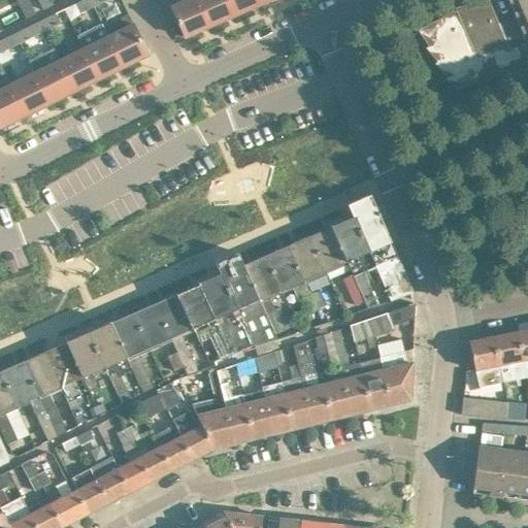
[(37,0),(43,10),(54,5),(51,0),(37,0)]
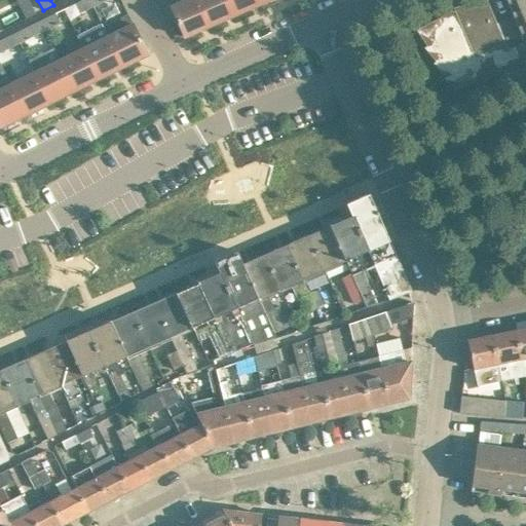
[(78,14),(94,6),(90,0),(82,0),(73,5),(78,14)]
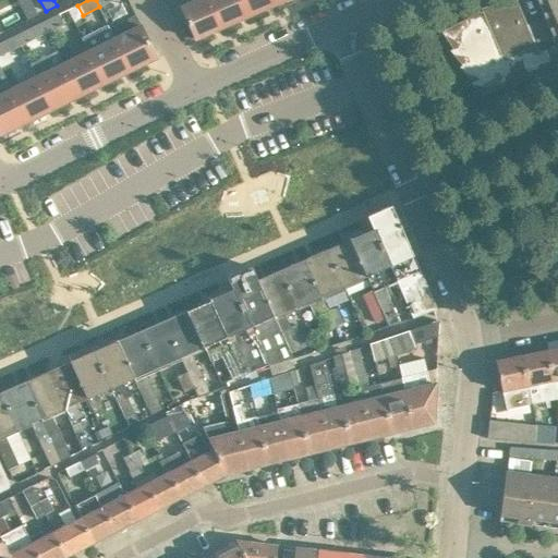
[(196,40),(223,28),(210,0),(196,0),(182,7),(196,40)]
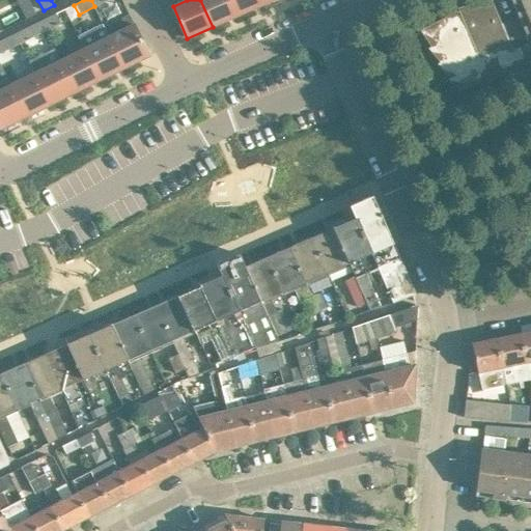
[(230,0),(200,0),(213,27),(238,16),(230,0)]
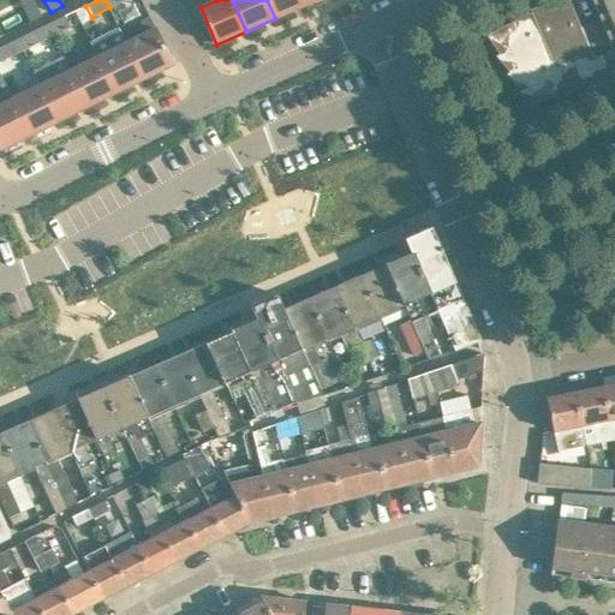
[(267,0),(275,18),(304,5),(302,0),(267,0)]
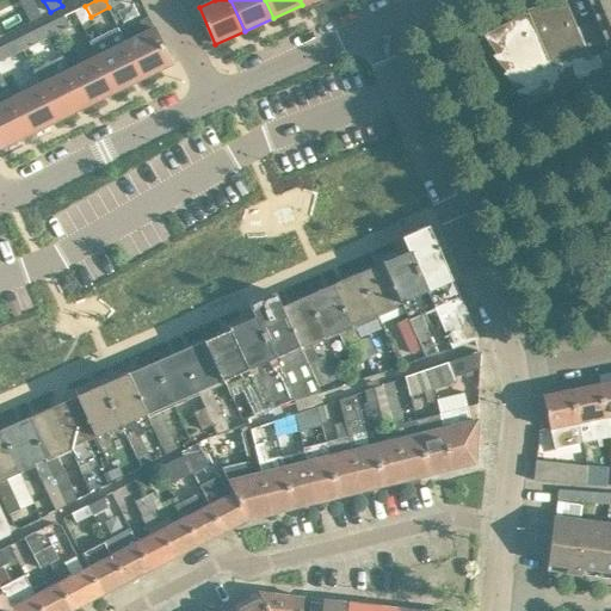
[(587,51),(576,26),(565,0),(549,0),(516,14),(517,18),(500,26),(493,30),(487,34),(483,35),(495,54),(493,55),(506,72),(503,74),(518,90),(516,92),(530,104),(554,98),(582,86),(581,82),(590,79),(591,82),(610,73),(605,60),(599,47),(587,51)]
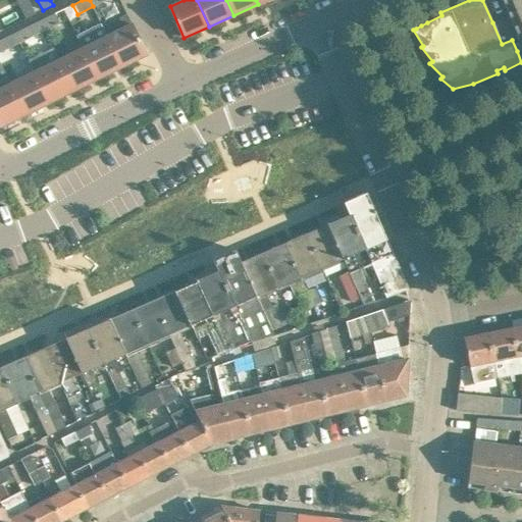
[(521,0),(503,0),(509,14),(521,45),(521,0)]
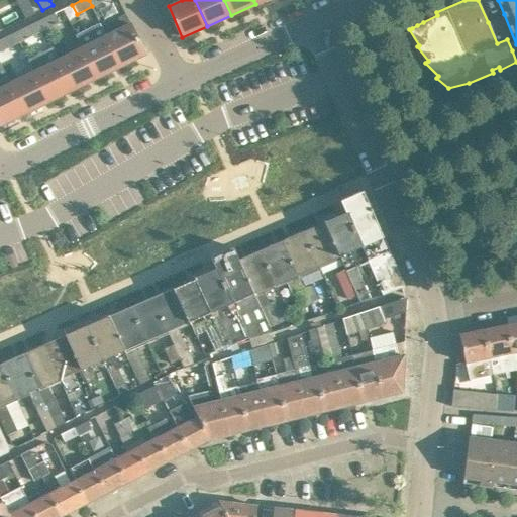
[(55,13),(39,20),(43,30),(59,22),(55,13)]
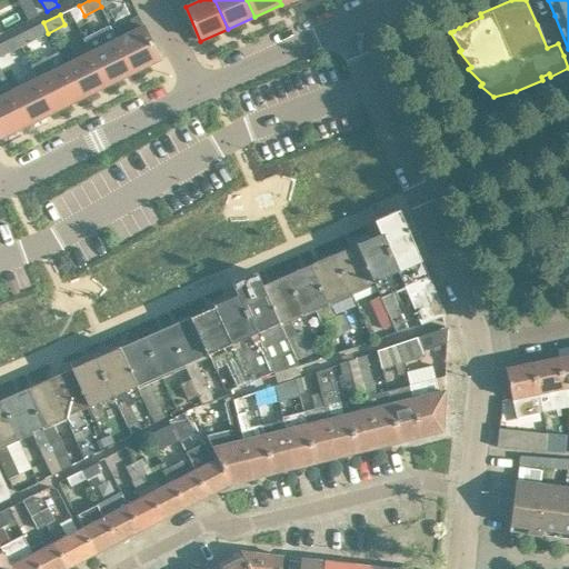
[(139,16),(112,29),(133,72),(160,59),(143,27),(139,16)]
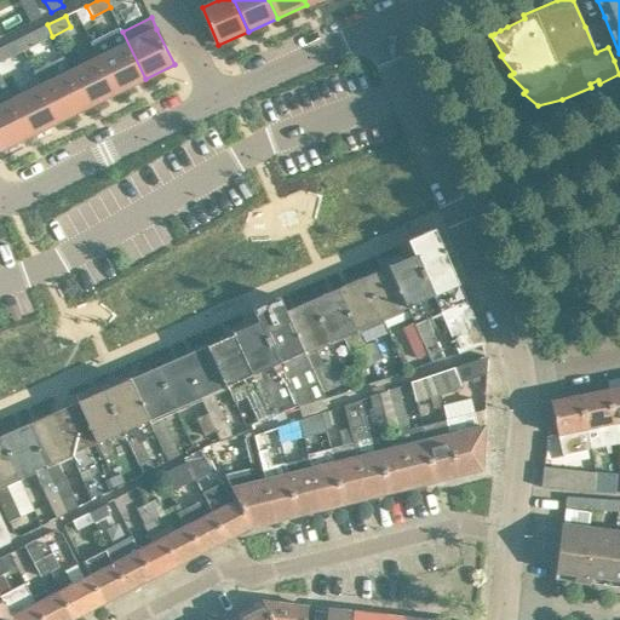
[(24,51),(52,36),(47,24),(18,39),(24,51)]
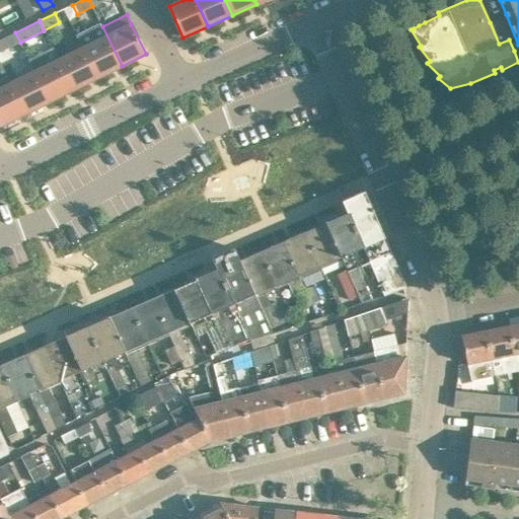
[(100,24),(76,35),(82,49),(83,48),(97,78),(122,66),(102,26),(101,26),(100,24)]
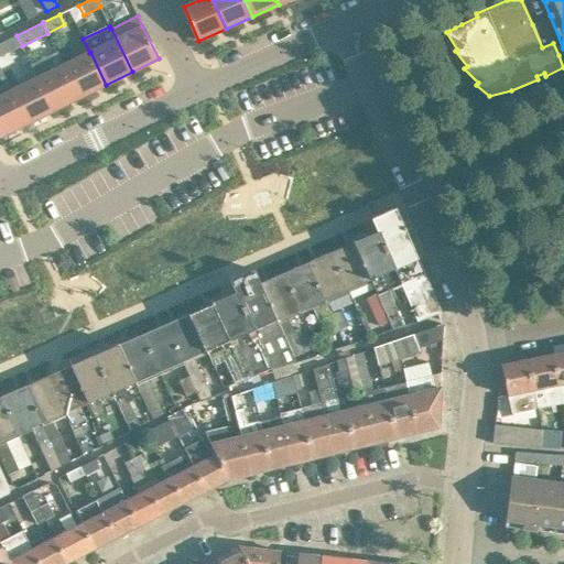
[(17,35),(0,43),(0,56),(22,46),(17,35)]
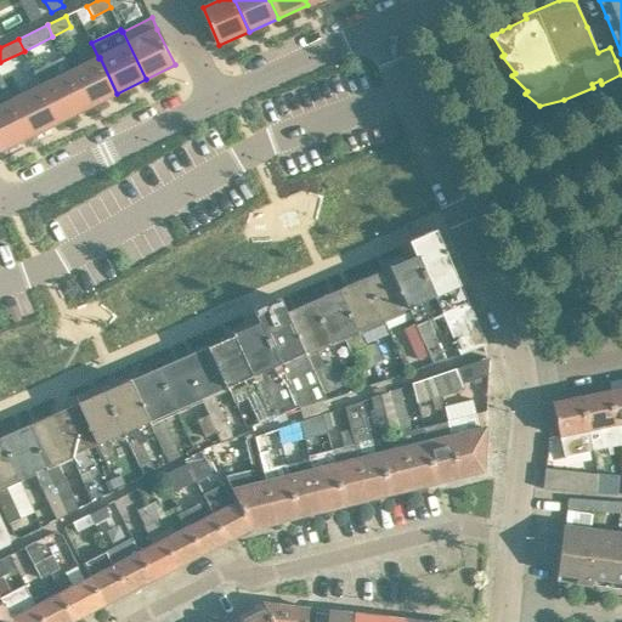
[(89,108),(71,72),(62,56),(34,71),(41,86),(60,123),(89,108)]
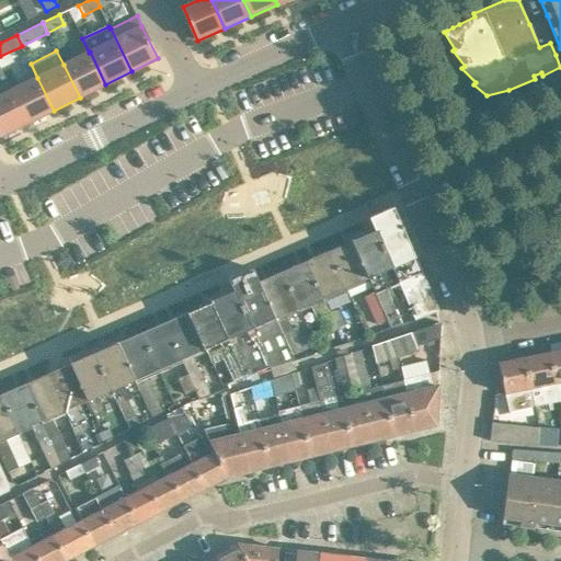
[(64,65),(80,98),(105,84),(90,52),(89,53),(64,65)]
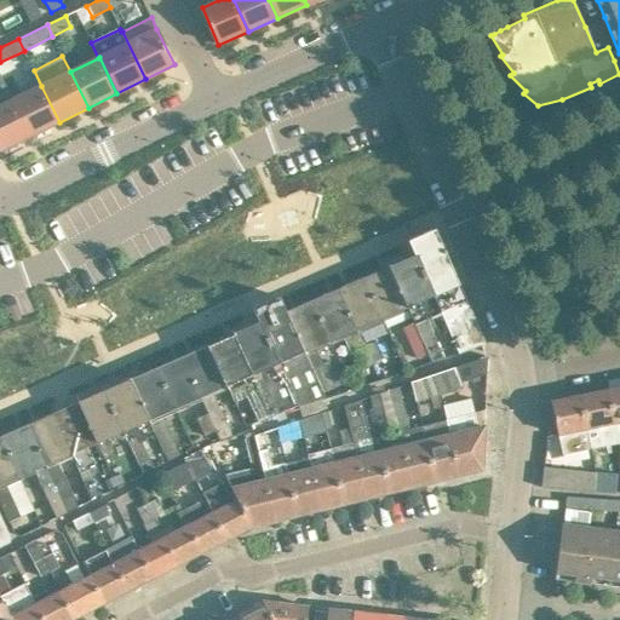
[(13,99),(0,73),(0,148),(1,150),(30,136),(12,101),(13,99)]
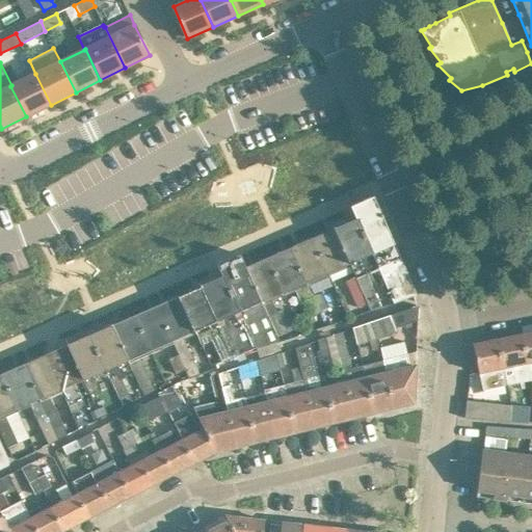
[(10,86),(26,116),(51,105),(35,74),(11,85),(10,86)]
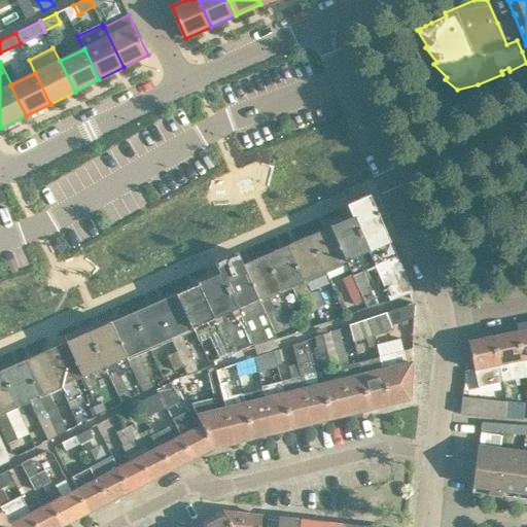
[(413,292),(377,210),(371,195),(347,205),(352,215),(374,266),(375,269),(388,301),(413,292)]
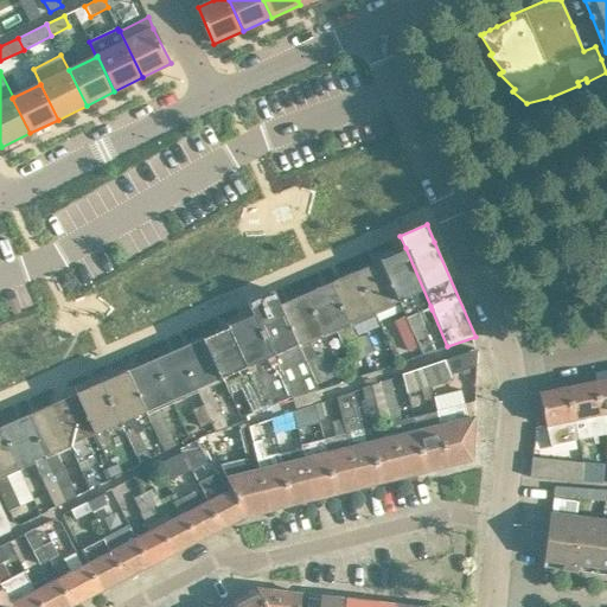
[(382,261),(401,302),(406,315),(413,333),(419,346),(422,356),(434,351),(419,314),(432,310),(430,306),(406,248),(381,260),(382,261)]
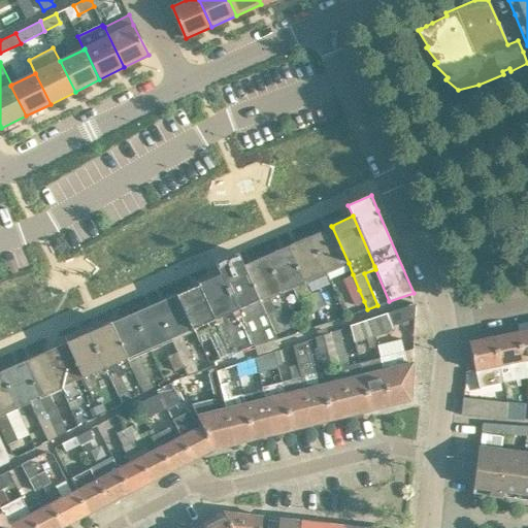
[(309,237),(326,273),(349,263),(332,227),(309,237)]
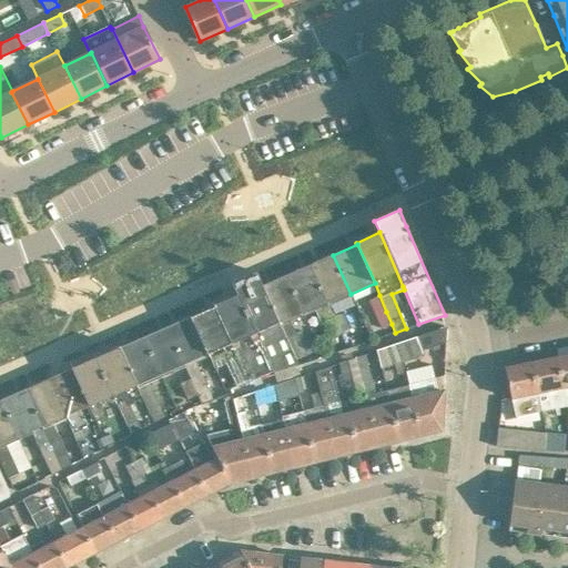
[(310,265),(326,304),(351,294),(333,255),(310,265)]
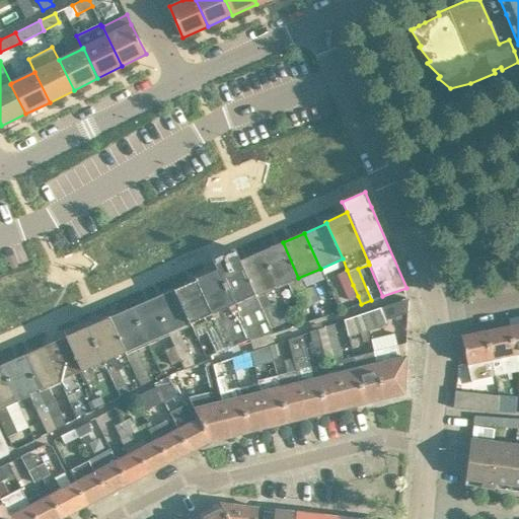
[(298,278),(283,242),(261,251),(277,287),(287,283),(293,295),(295,294),(301,309),(310,305),(304,291),(298,278)]
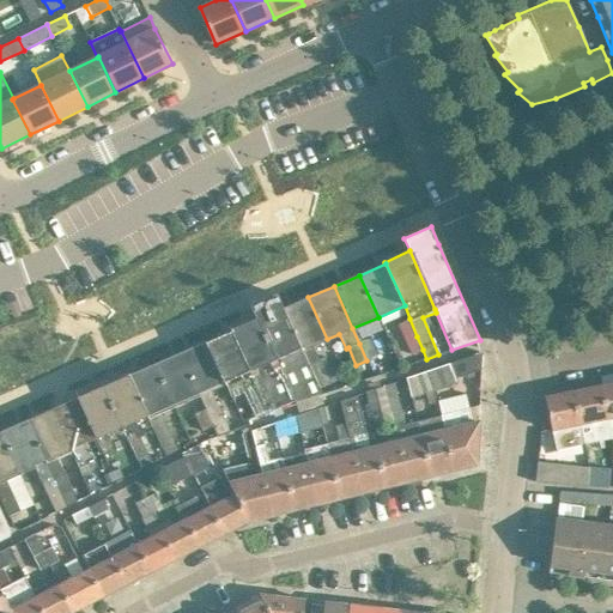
[(250,305),(256,317),(295,402),(295,404),(322,394),(319,387),(284,308),(277,293),(250,305)]
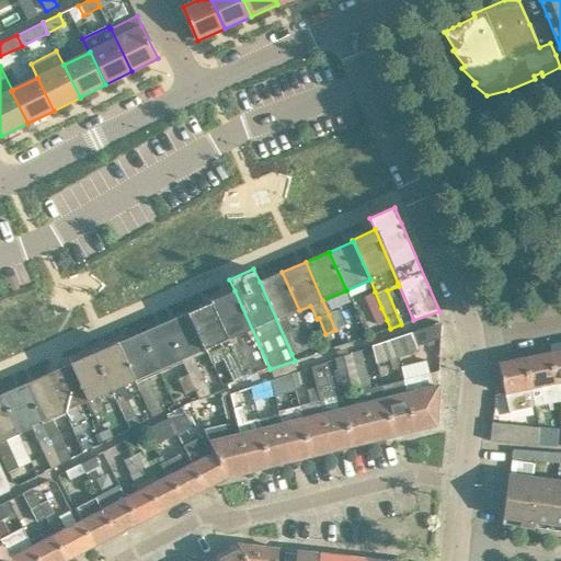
[(287,316),(299,310),(282,272),(260,282),(292,354),(307,348),(298,328),(294,330),(287,316)]
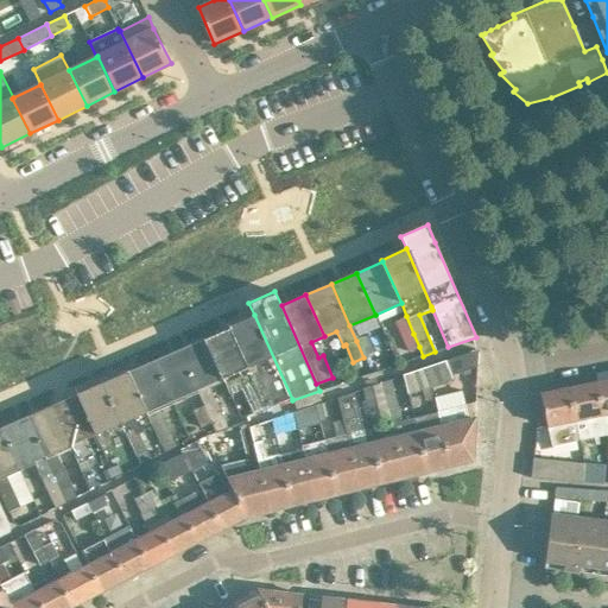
[(292,399),(254,315),(228,327),(229,329),(248,371),(254,384),(267,410),(292,399)]
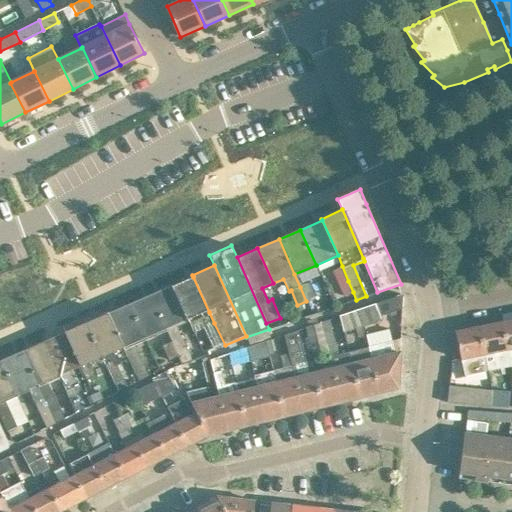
[(353,292),(348,281),(342,266),(333,270),(339,285),(344,296),(353,292)]
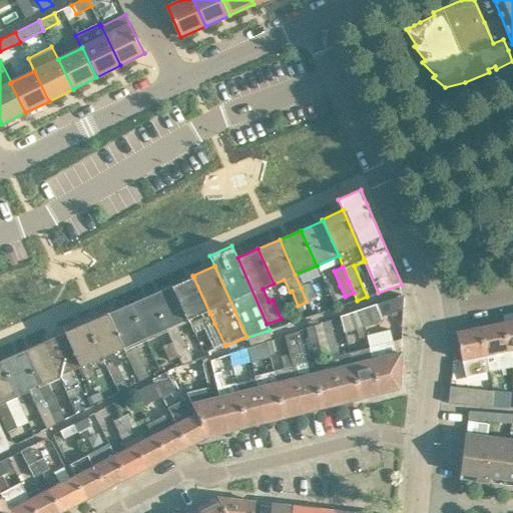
[(209,313),(193,278),(171,287),(187,322),(199,317),(204,328),(214,351),(225,346),(214,324),(209,313)]
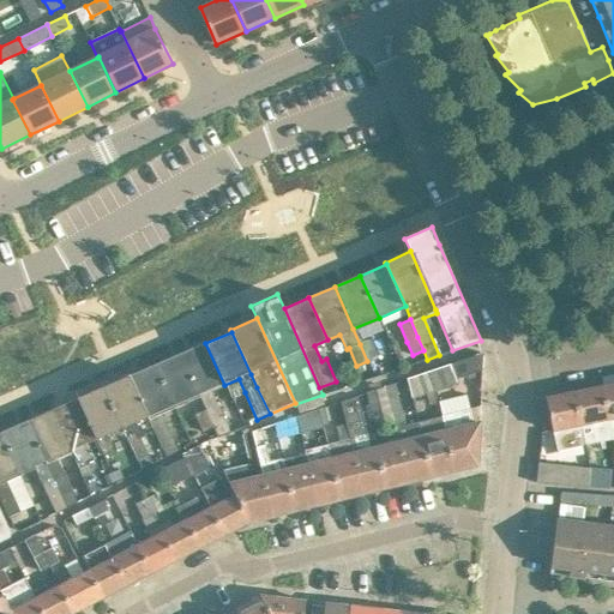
[(373,338),(360,344),(367,361),(380,356),(373,338)]
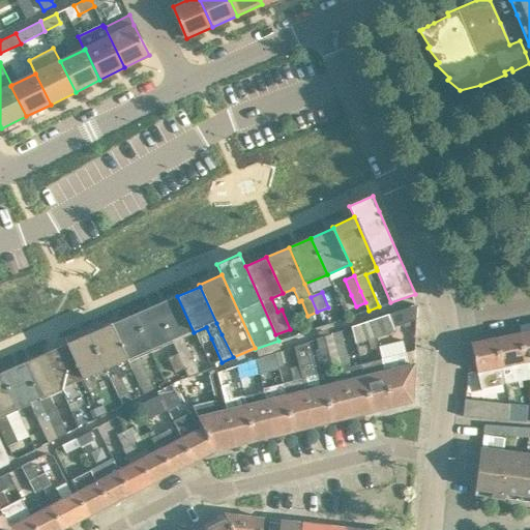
[(194,332),(177,296),(155,306),(172,343),(177,354),(184,370),(187,376),(198,371),(183,337),(194,332)]
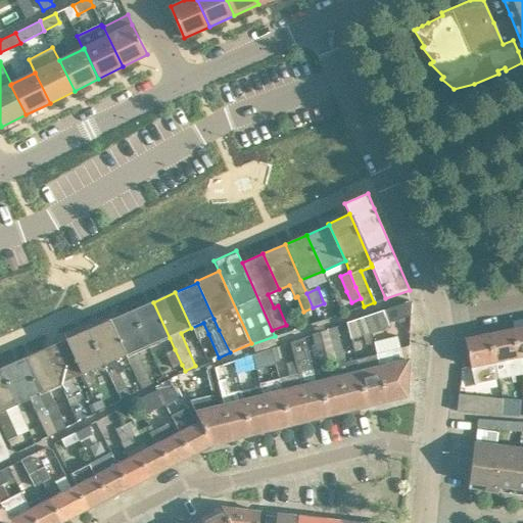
[(411,300),(346,323),(351,337),(384,327),(385,328),(387,328),(387,326),(388,325),(387,323),(411,316),(411,300)]
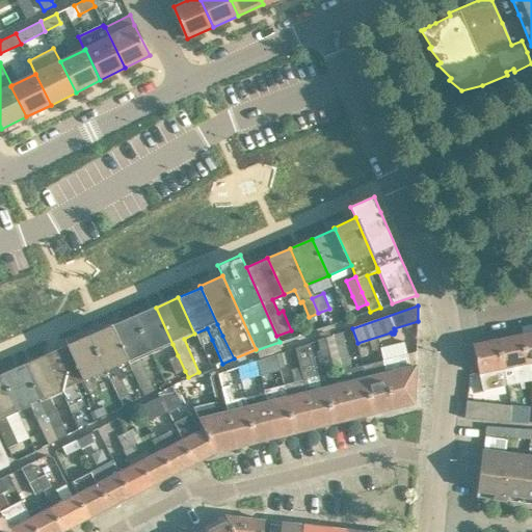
[(134,317),(151,353),(173,344),(156,308),(134,317)]
